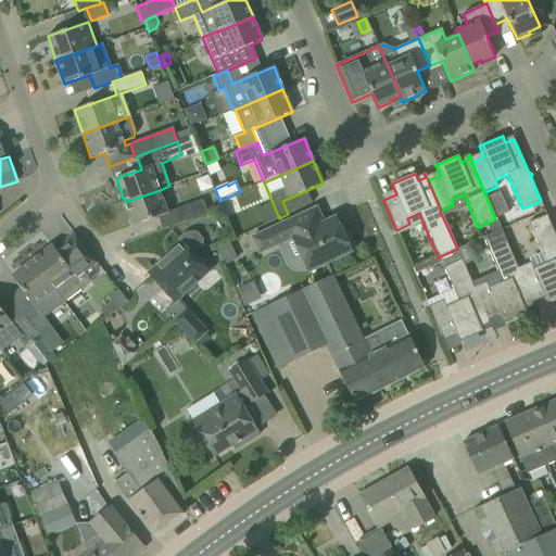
[(160,190),(125,202),(134,226),(159,217),(163,230),(207,214),(203,200),(167,213),(160,190)]
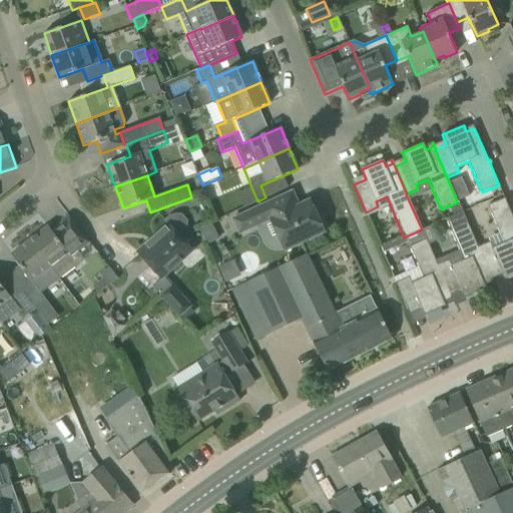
[(278,235),(274,239),(273,244),(275,248),(279,250),(284,250),(285,251),(325,232),(323,228),(326,226),(320,214),(317,216),(310,200),(299,205),(292,191),(232,219),(239,234),(270,220),(278,235)]
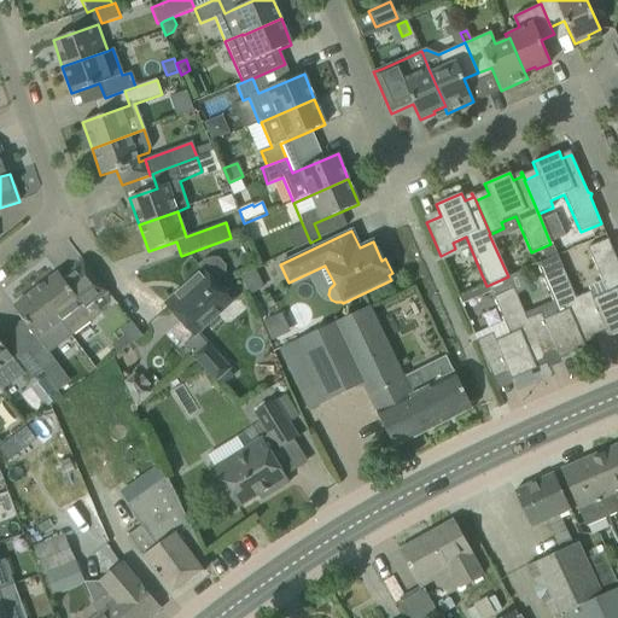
[(589,292),(575,298),(593,339),(594,339),(590,332),(604,326),(608,338),(617,333),(617,262),(608,239),(587,249),(606,293),(593,299),(589,292)]
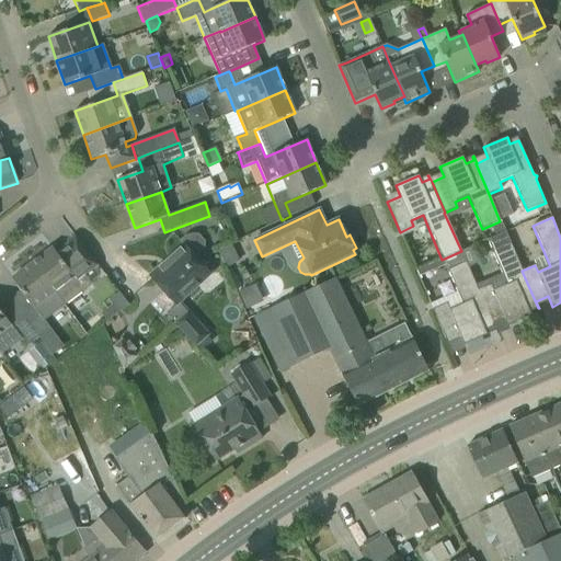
[(491,285),(478,290),(494,328),(492,320),(503,316),(508,325),(531,316),(528,309),(536,306),(537,309),(538,308),(522,271),(505,232),(487,241),(506,285),(493,290),(491,285)]
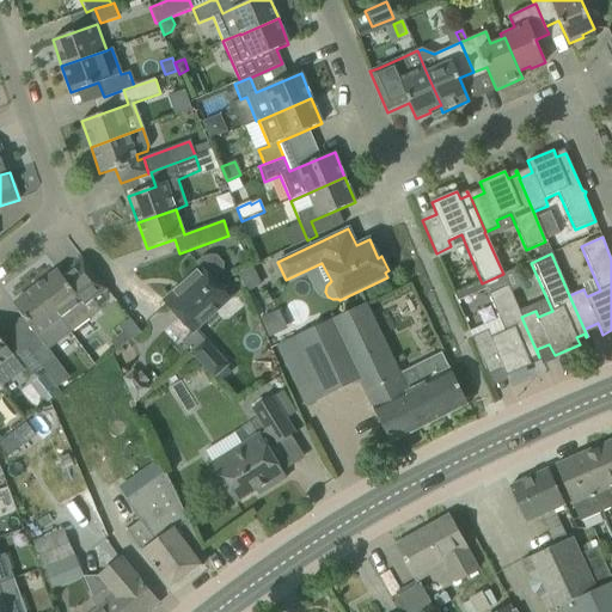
[(164,301),(179,319),(193,334),(231,300),(214,282),(220,277),(224,271),(224,264),(216,256),(212,256),(203,257),(201,259),(199,263),(200,269),(164,301)]
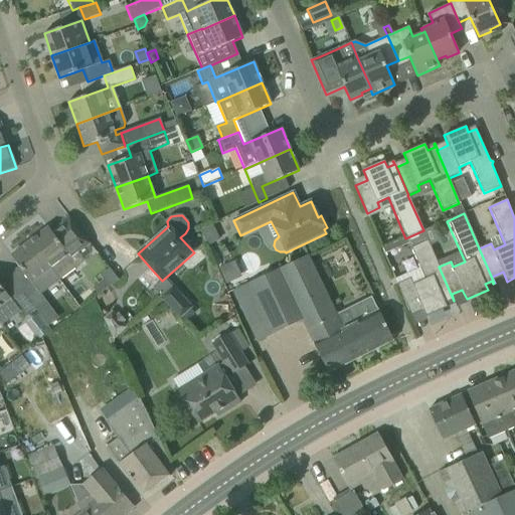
[(48,227),(29,241),(50,269),(58,280),(74,268),(66,256),(68,254),(75,249),(73,247),(78,243),(84,238),(68,216),(67,217),(62,221),(61,222),(63,223),(52,232),(48,227)]
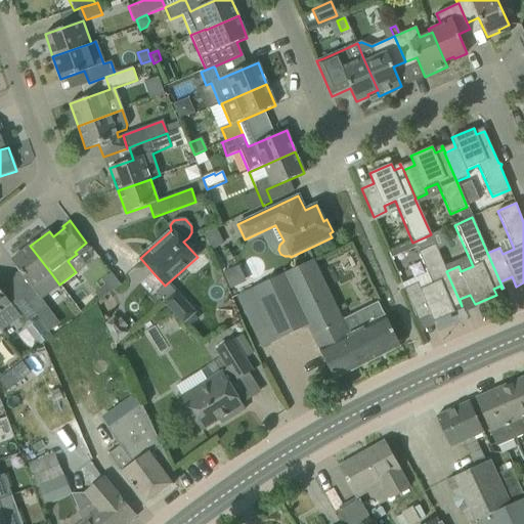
[(80,248),(75,252),(77,254),(85,265),(92,259),(92,249),(87,243),(86,243),(80,248)]
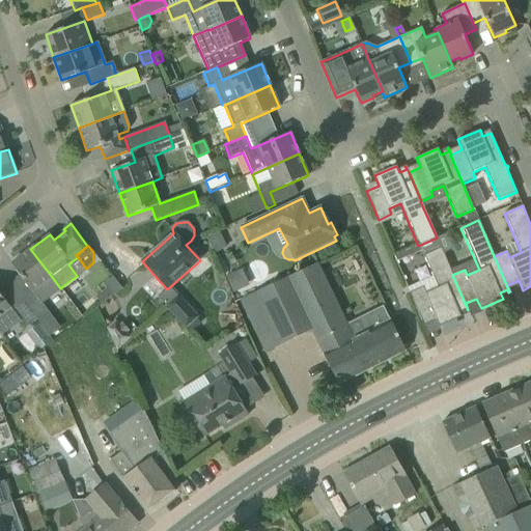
[(468,310),(452,275),(441,248),(423,255),(437,288),(425,294),(422,287),(410,292),(422,322),(435,316),(439,327),(462,316),(458,310),(466,307),(467,310),(468,310)]
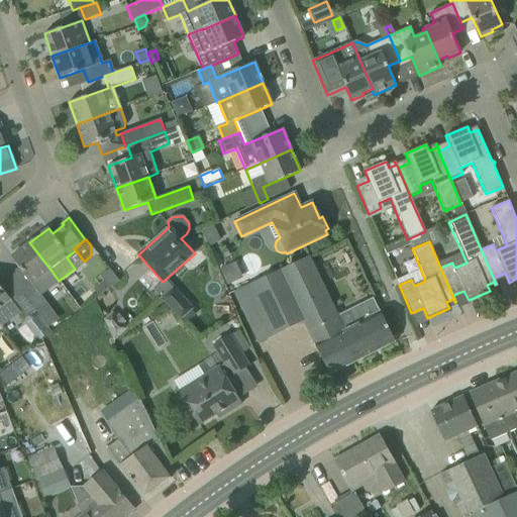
[(29,242),(10,256),(31,284),(50,270),(29,242)]
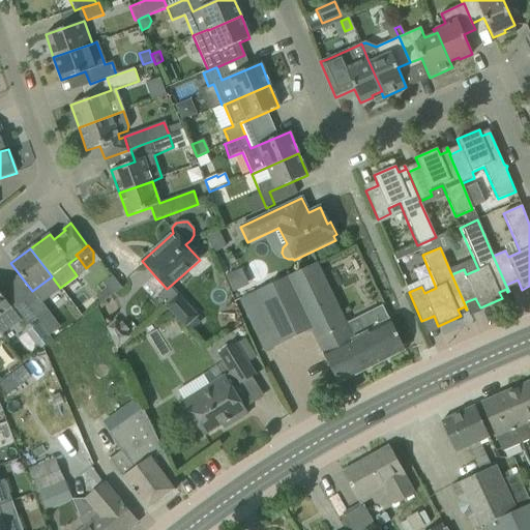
[(240,299),(257,332),(266,351),(311,329),(339,384),(405,350),(389,320),(354,337),(317,262),(272,283),(240,299)]
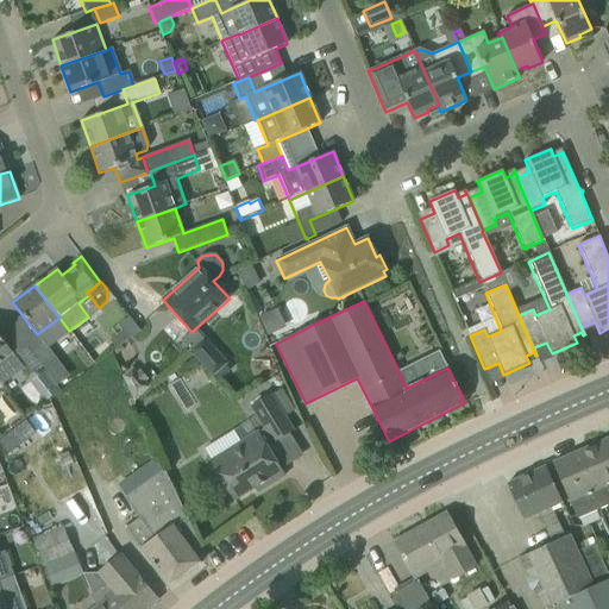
[(108,340),(115,351),(131,339),(123,328),(108,340)]
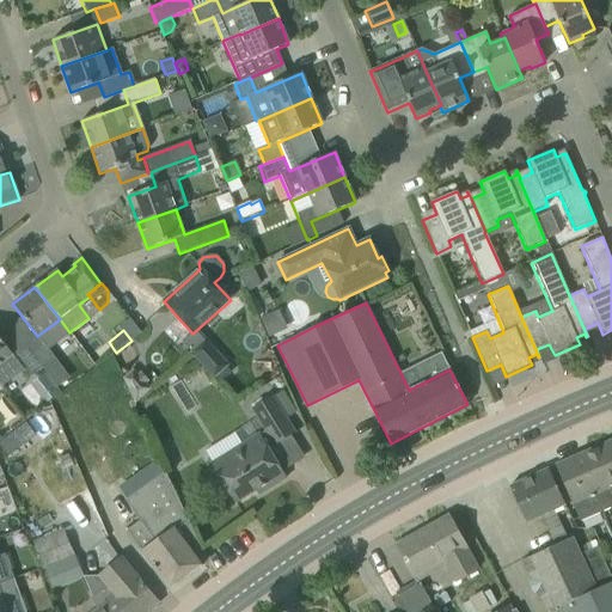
[(43,368),(31,354),(20,340),(8,349),(0,338),(0,385),(0,386),(1,387),(23,371),(30,379),(43,368)]
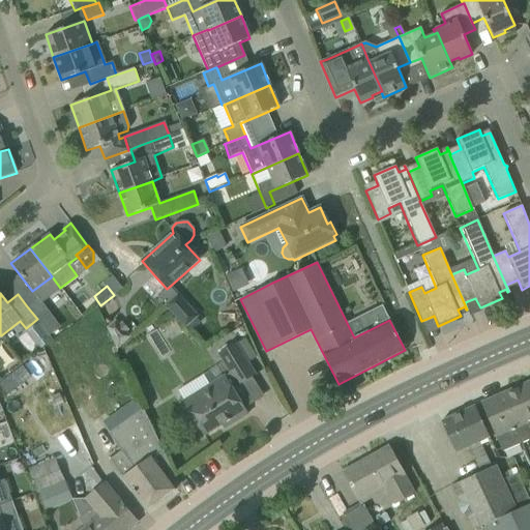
[(164,306),(184,328),(198,317),(177,294),(164,306)]
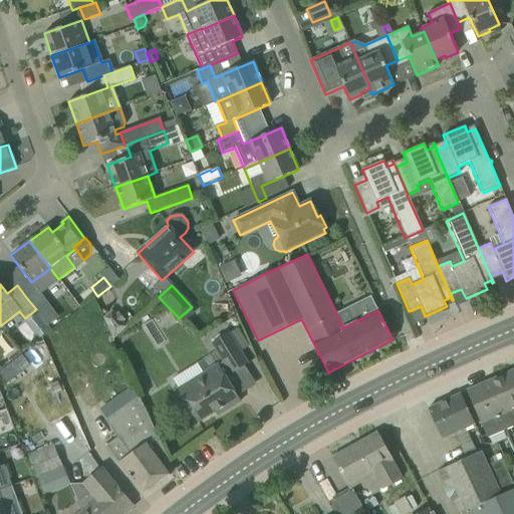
[(36,309),(46,301),(37,289),(26,297),(36,309)]
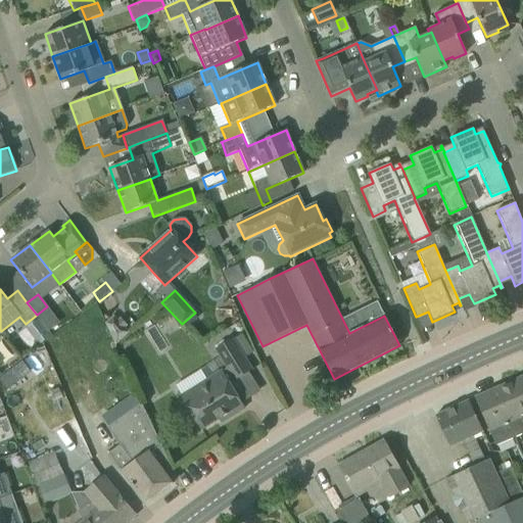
[(120,319),(116,321),(112,316),(104,324),(114,345),(128,333),(124,329),(127,326),(120,319)]
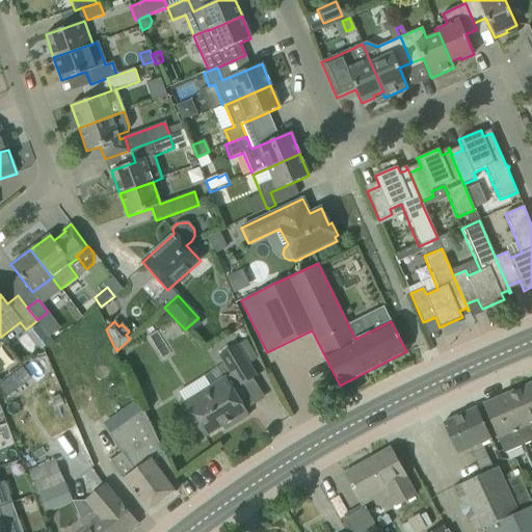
[(217,355),(237,389),(257,376),(249,364),(257,358),(245,340),(237,345),(237,344),(217,355)]
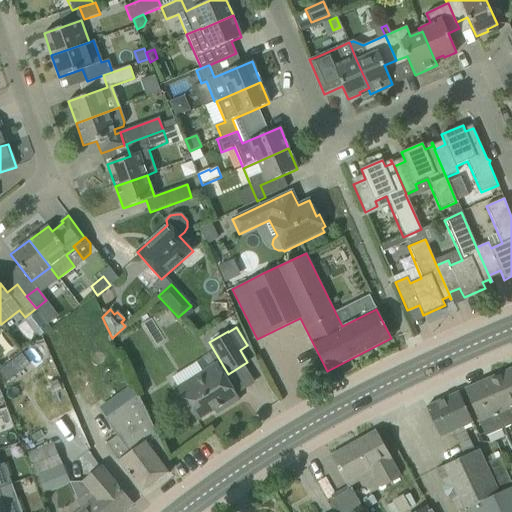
[(176,387),(197,421),(223,405),(225,409),(239,400),(216,362),(176,387)]
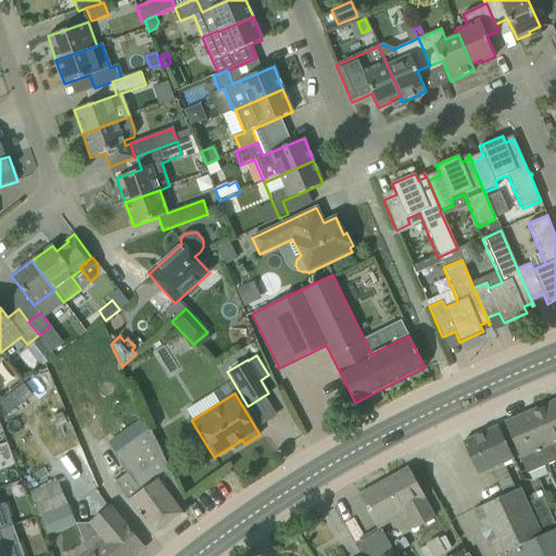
[(555,403),(555,401),(532,411),(543,437),(533,441),(545,466),(555,460),(555,403)]
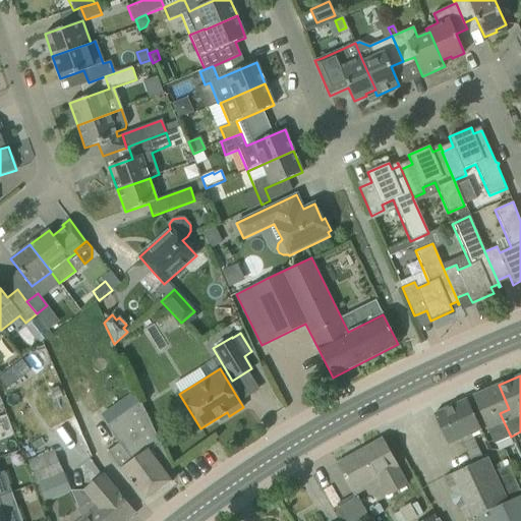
[(509,409),(499,385),(473,396),(494,445),(511,437),(500,413),(509,409)]
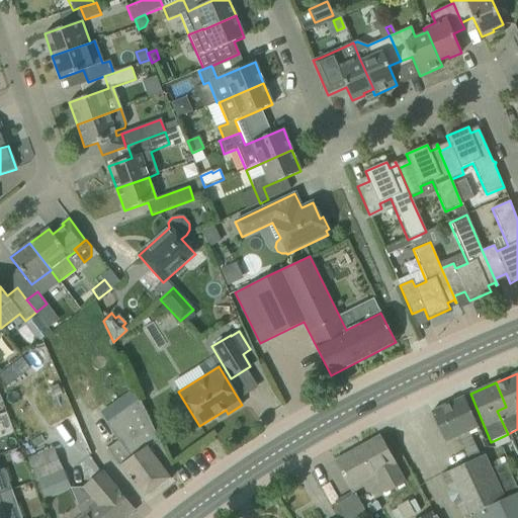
[(126,409),(105,424),(130,458),(118,465),(142,499),(172,478),(169,473),(172,470),(139,399),(137,401),(135,397),(123,405),(126,409)]
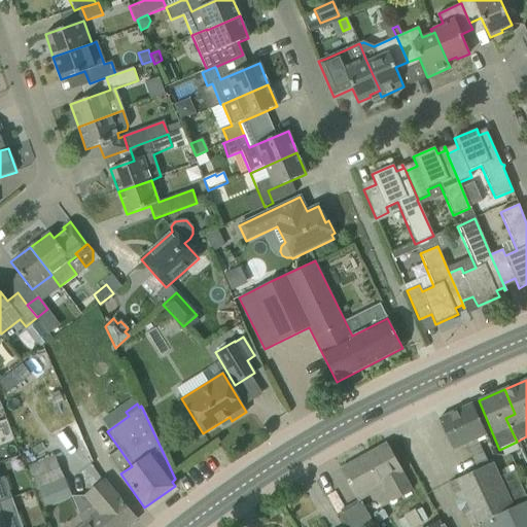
[(465,446),(477,470),(488,465),(477,441),(487,435),(472,405),(437,420),(452,452),(465,446)]
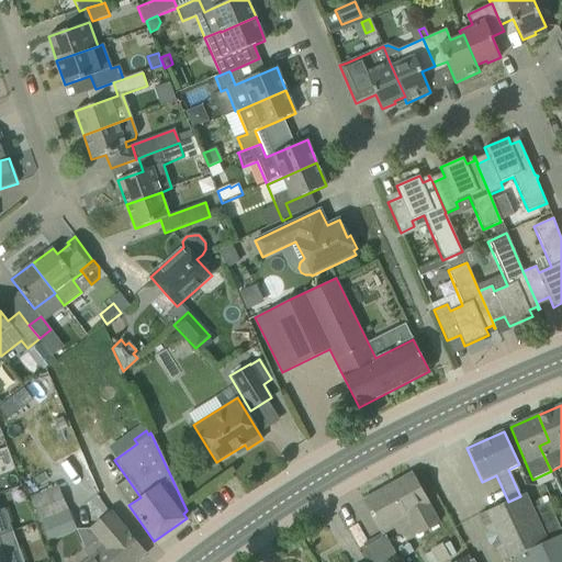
[(363,501),(366,505),(383,536),(384,535),(408,521),(416,537),(439,525),(412,474),(363,501)]
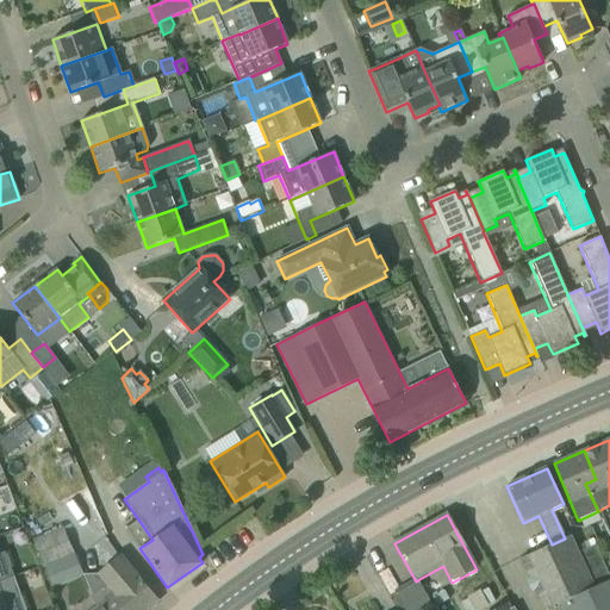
[(43,567),(43,568),(74,554),(62,528),(29,541),(41,568),(43,567)]
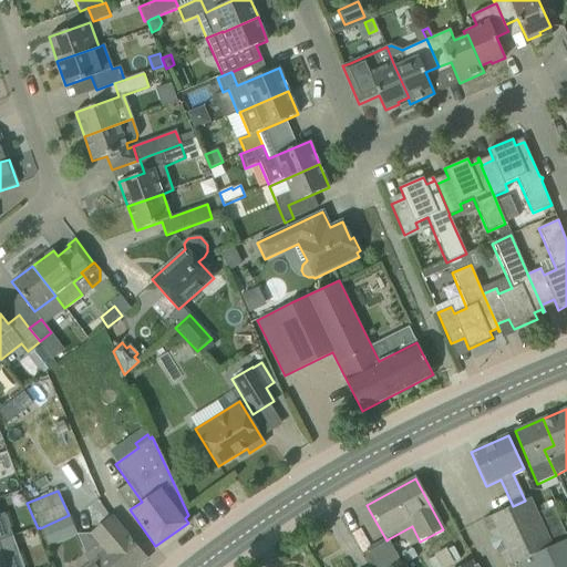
[(525,501),(513,506),(482,521),(491,539),(487,540),(493,552),(495,550),(503,566),(507,566),(516,564),(517,566),(566,566),(566,538),(566,539),(553,507),(537,514),(531,498),(525,501)]
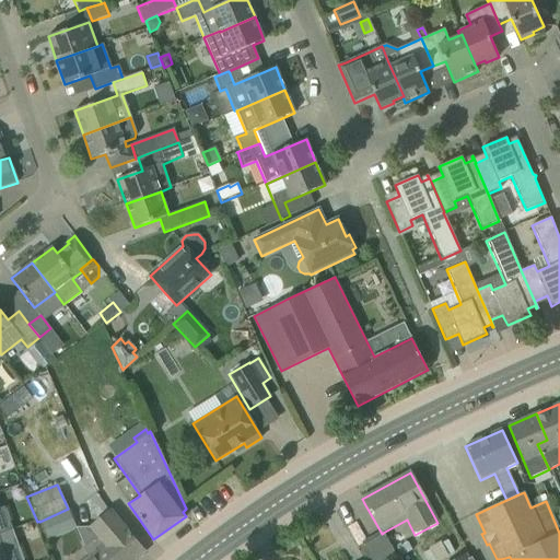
[(68,509),(39,522),(48,541),(76,529),(68,509)]
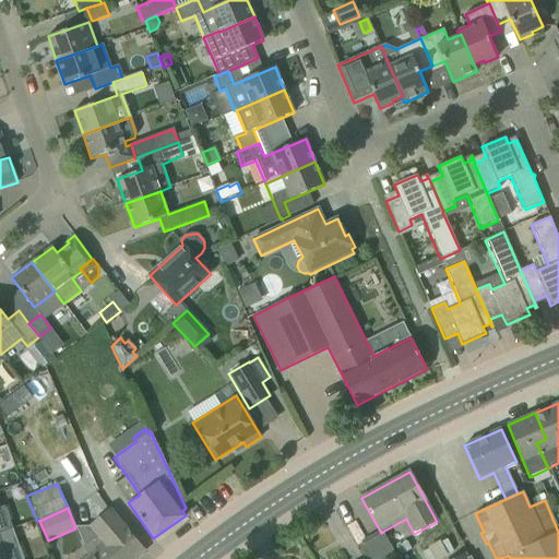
[(90,557),(86,558),(133,558),(143,551),(144,550),(130,534),(110,511),(91,526),(97,535),(84,546),(82,548),(90,557)]
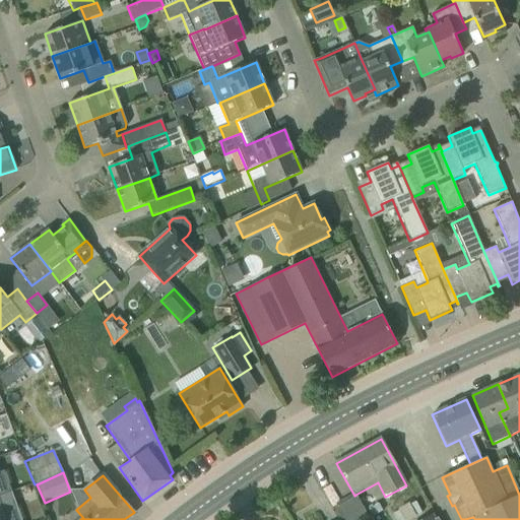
[(354,496),(337,505),(344,519),(355,519),(367,514),(355,495),(354,496)]
